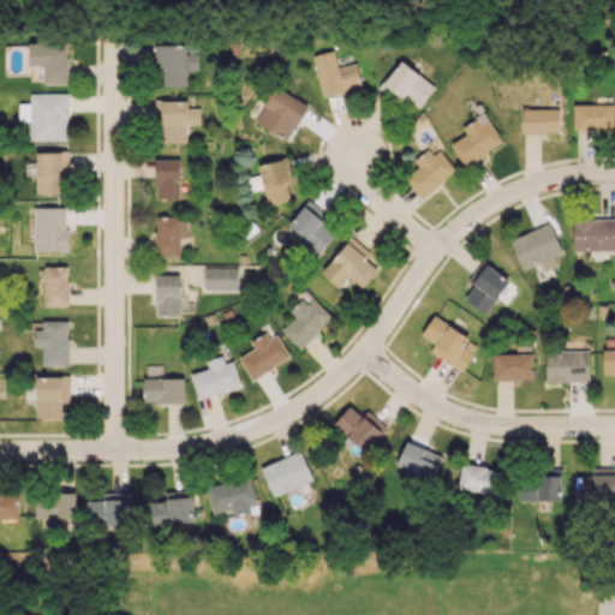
[(29,45),(67,45),(67,59),(69,60),(69,85),(43,85),(43,67),(29,67),(29,45)]
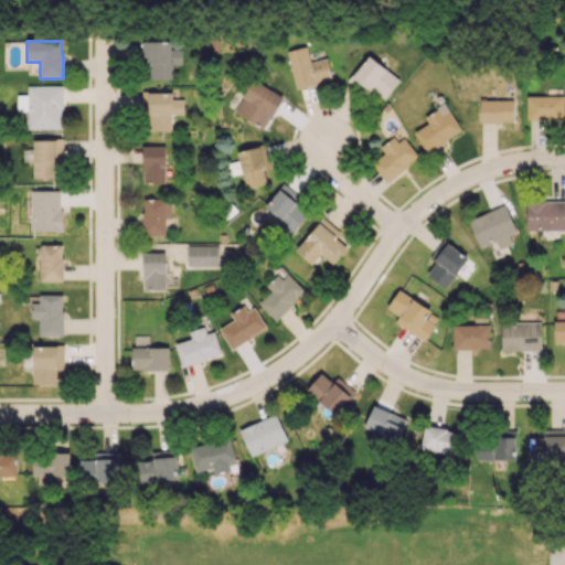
[(182,50),(170,50),(171,41),(144,41),(142,78),(171,78),(172,64),(181,64),(182,50)]
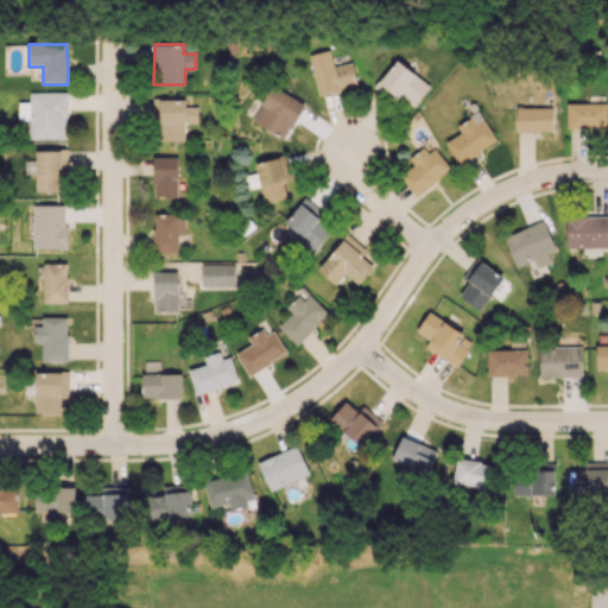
[(309,55),(318,96),(358,86),(352,62),(334,67),(329,50),(309,55)]
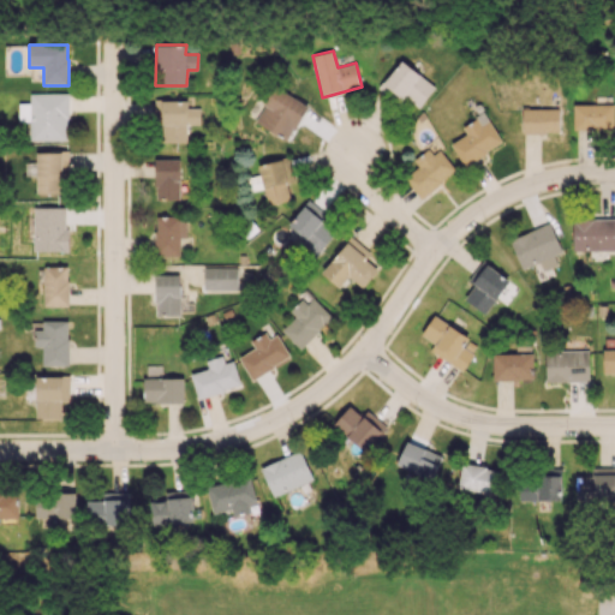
[(418,109),(435,87),(400,60),(383,82),(418,109)]
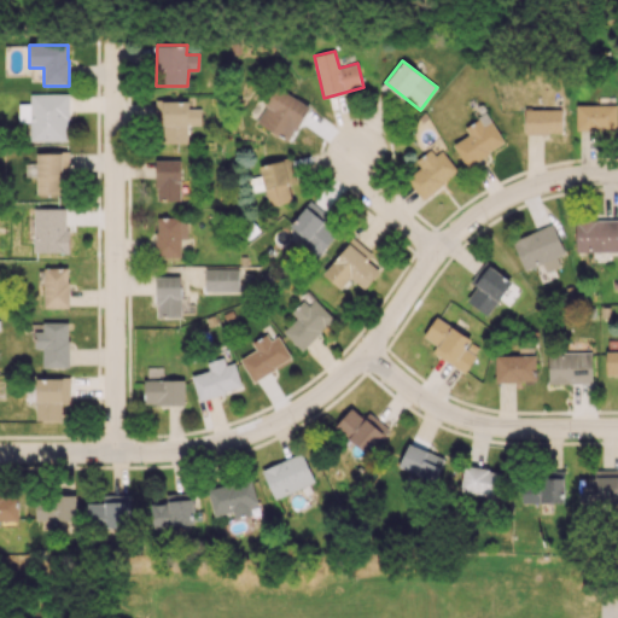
[(285,139),(292,124),(298,128),(310,105),(274,87),(256,124),(285,139)]
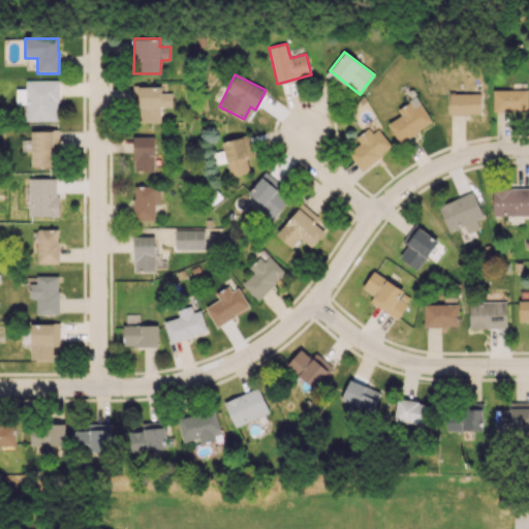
[(26,121),(58,120),(58,81),(26,81),(26,89),(17,89),(17,104),(26,103),(26,121)]
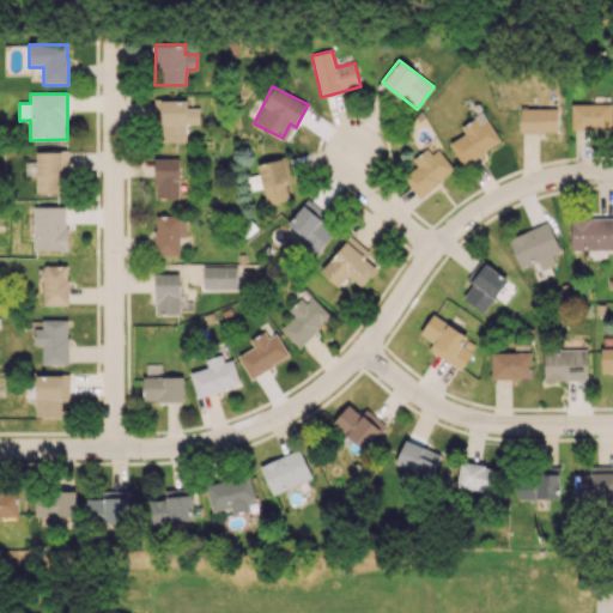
[(187,141),(186,125),(200,125),(199,108),(189,108),(189,98),(157,99),(159,141),(187,141)]
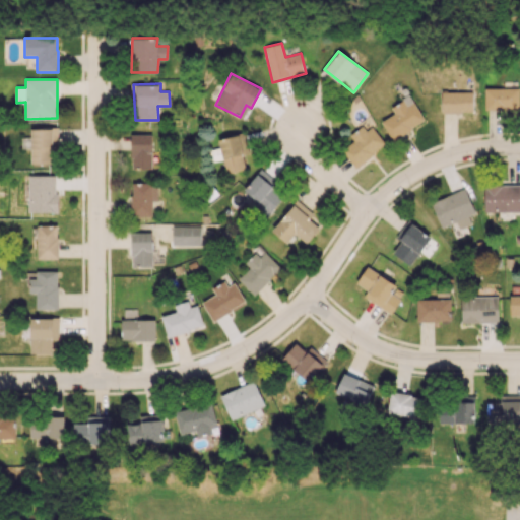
[(518,88),(484,87),(484,109),(518,110),(518,88)]
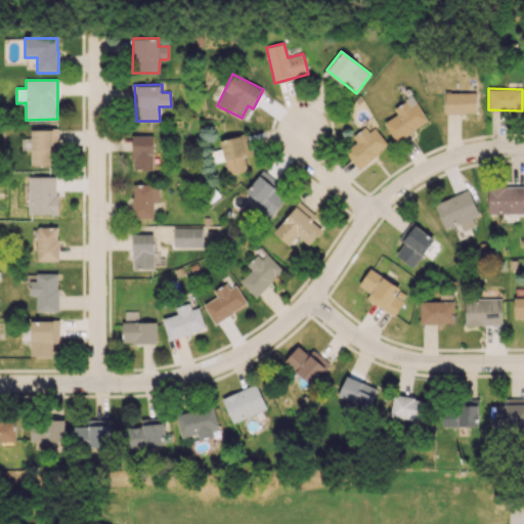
[(444,114),(476,113),(476,92),(444,92),(444,114)]
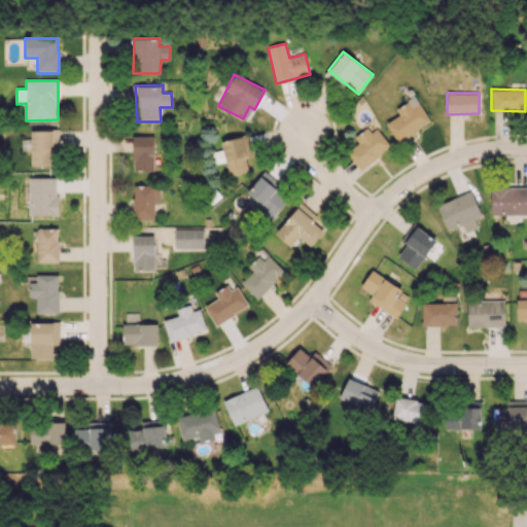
[(430,123),(415,97),(395,108),(399,115),(386,123),(397,141),(430,123)]
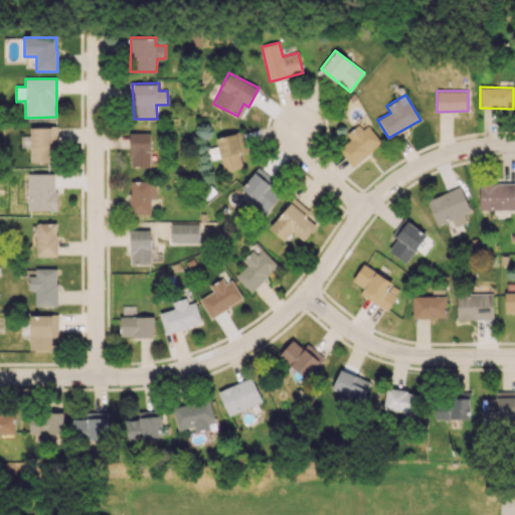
[(339,148),(350,165),(381,146),(367,122),(347,135),(351,141),(339,148)]
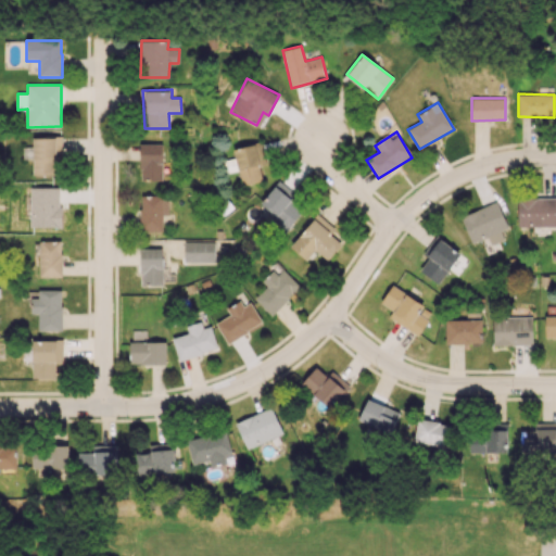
[(241,186),(264,180),(260,163),(265,162),(260,142),(232,149),(241,186)]
